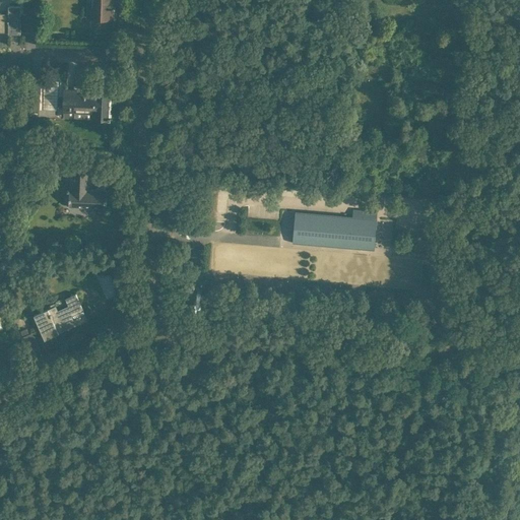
[(93,0),(93,17),(96,17),(99,19),(105,19),(107,17),(115,17),(115,6),(113,6),(112,0),(93,0)]
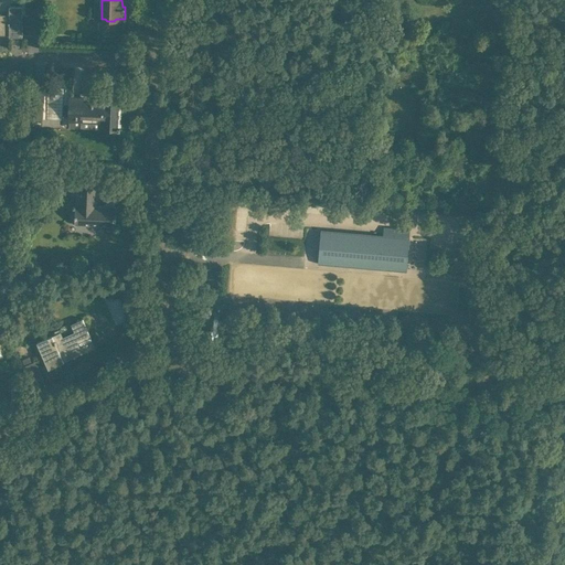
[(22,23),(22,6),(9,6),(9,13),(0,13),(0,33),(22,34),(22,23)]
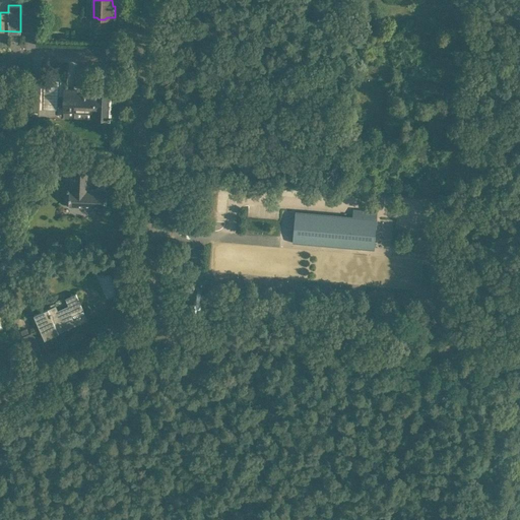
[(64,111),(75,111),(74,117),(92,118),(101,118),(111,119),(112,84),(94,83),(94,94),(76,93),(76,89),(65,89),(65,95),(59,95),(59,106),(64,106),(64,111)]
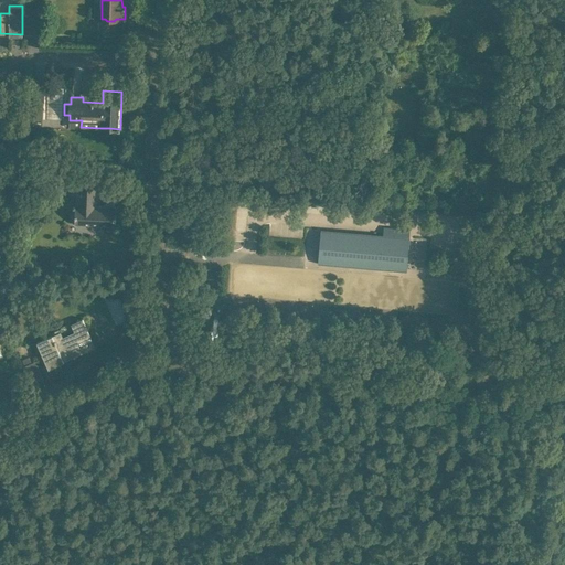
[(20,103),(13,106),(17,114),(24,110),(20,103)]
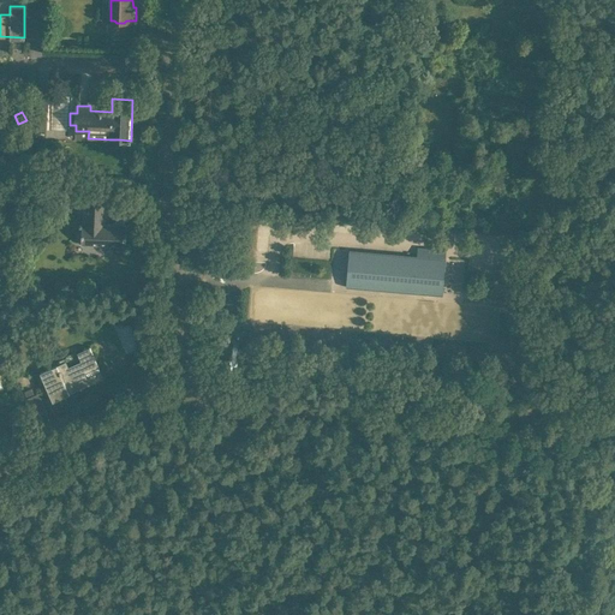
[(66,187),(69,193),(75,193),(78,189),(76,183),(70,183),(66,187)]
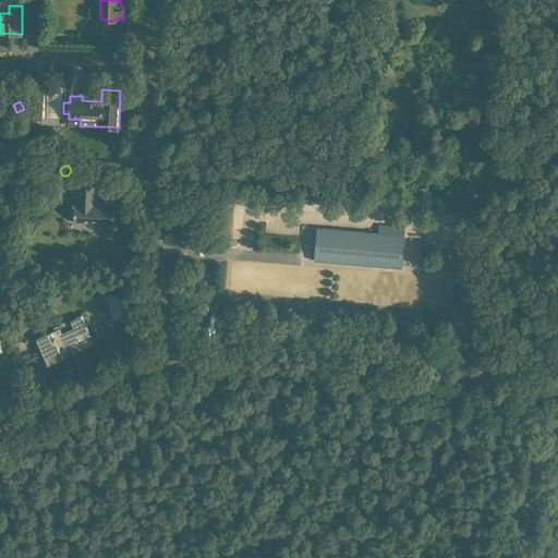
[(112,201),(109,198),(107,198),(105,201),(104,203),(95,203),(96,176),(79,176),(77,187),(75,187),(74,221),(91,222),(92,226),(95,227),(97,227),(99,225),(100,222),(114,223),(114,204),(112,203),(112,201)]
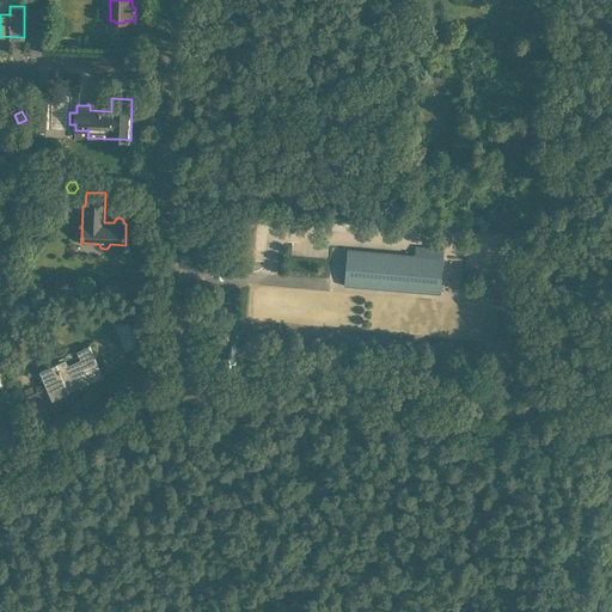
[(344,285),(422,292),(429,292),(429,288),(436,288),(439,257),(444,257),(444,256),(348,248),(348,249),(353,249),(349,285),(344,285)]
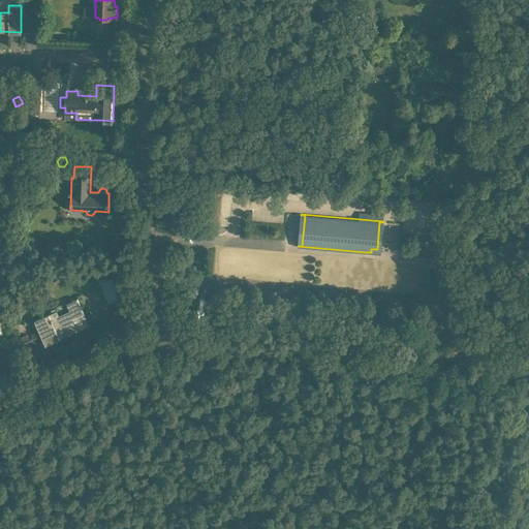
[(99,265),(89,270),(91,276),(102,271),(99,265)]
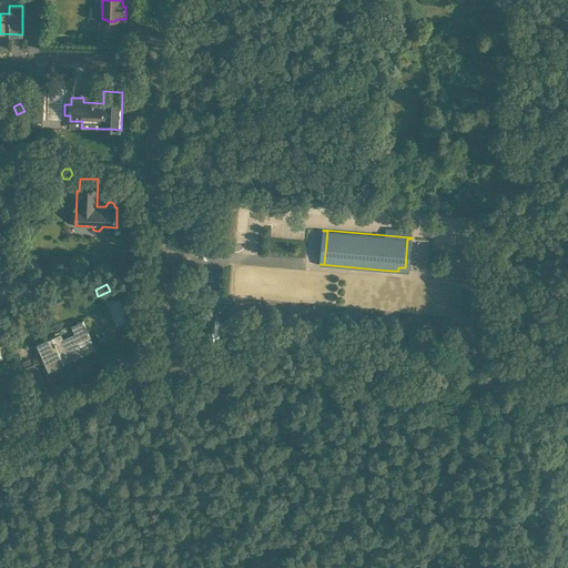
[(74,333),(63,337),(61,333),(38,343),(49,369),(64,363),(63,359),(67,357),(69,361),(73,358),(73,357),(84,353),(80,343),(91,337),(83,320),(72,325),(74,333)]
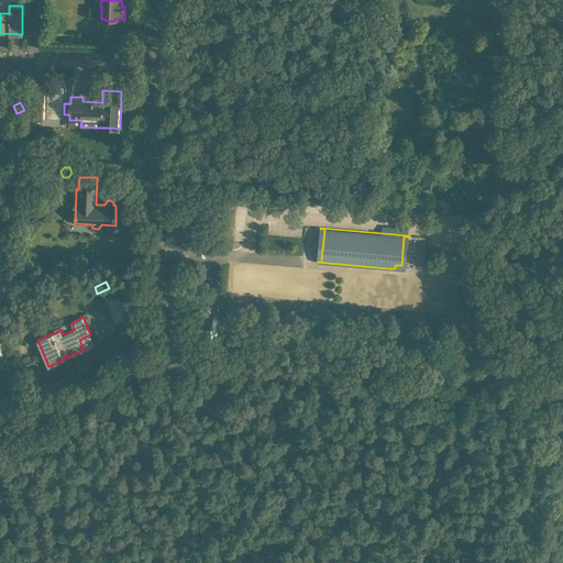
[(25,364),(32,362),(29,355),(22,357),(25,364)]
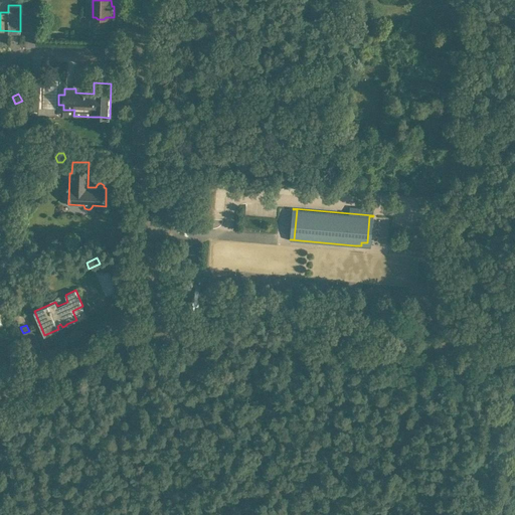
[(32,329),(29,331),(23,333),(21,334),(27,349),(38,344),(34,335),(32,329)]
